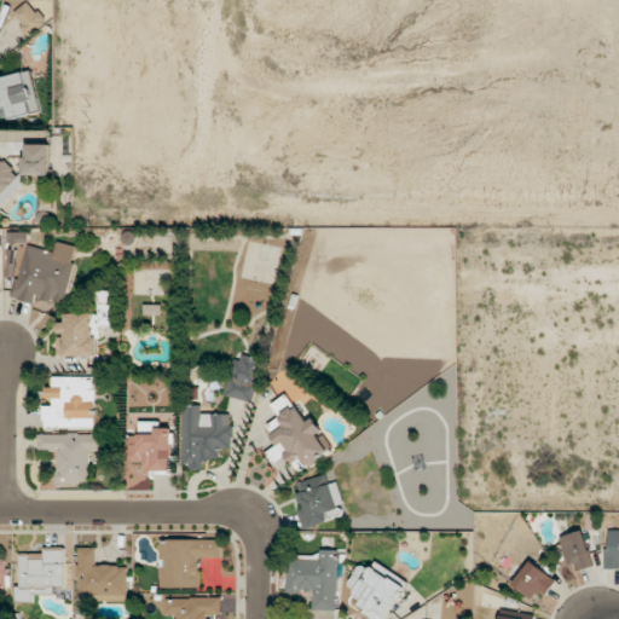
[(22,35),(45,33),(44,12),(34,13),(33,5),(18,6),(22,35)]
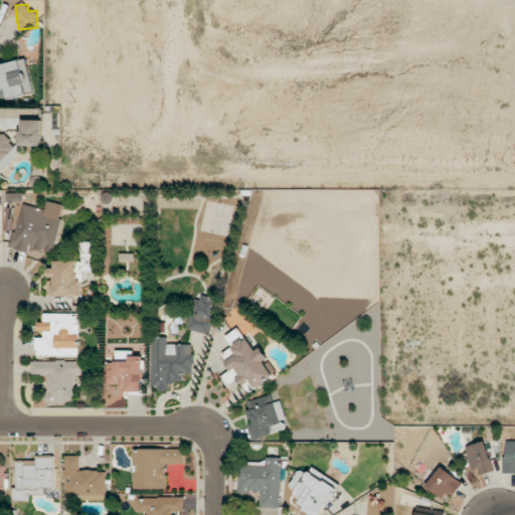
[(0,64),(0,92),(1,98),(32,92),(26,59),(0,64)]
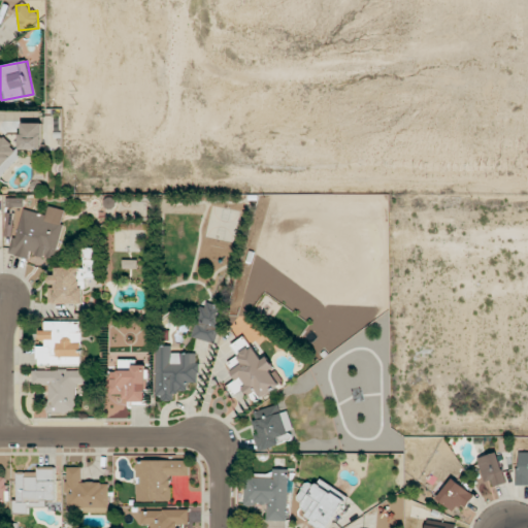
[(42,123),(21,123),(22,150),(42,150),(42,123)]
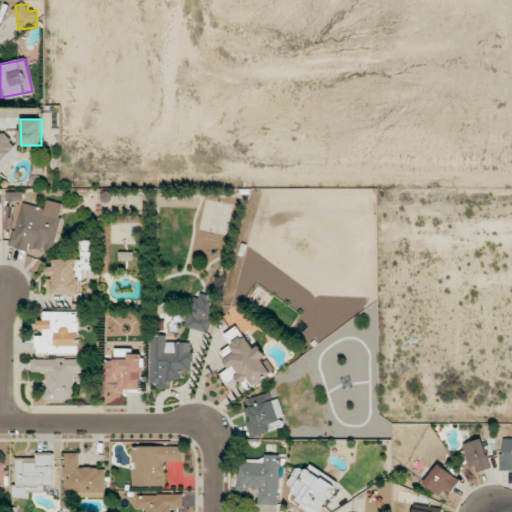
[(0,171),(21,151),(0,130),(0,171)]
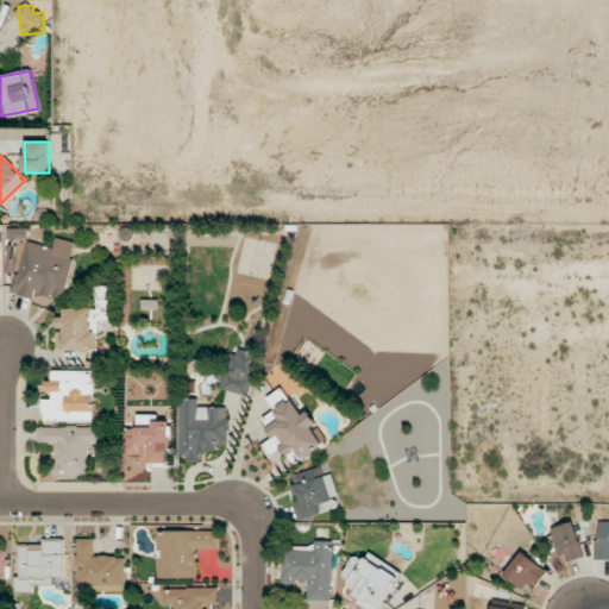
[(25,240),(13,294),(35,299),(36,293),(64,299),(76,243),(56,238),(54,246),(25,240)]
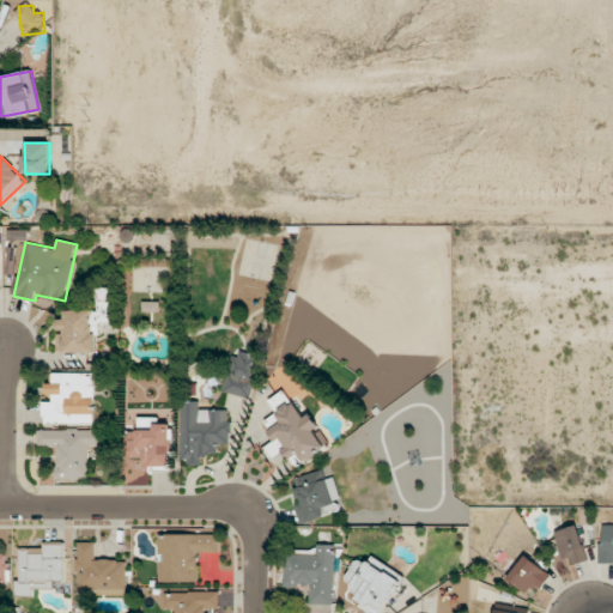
[(97,352),(98,322),(113,322),(114,287),(98,287),(98,310),(65,310),(65,319),(59,319),(58,352),(97,352)]
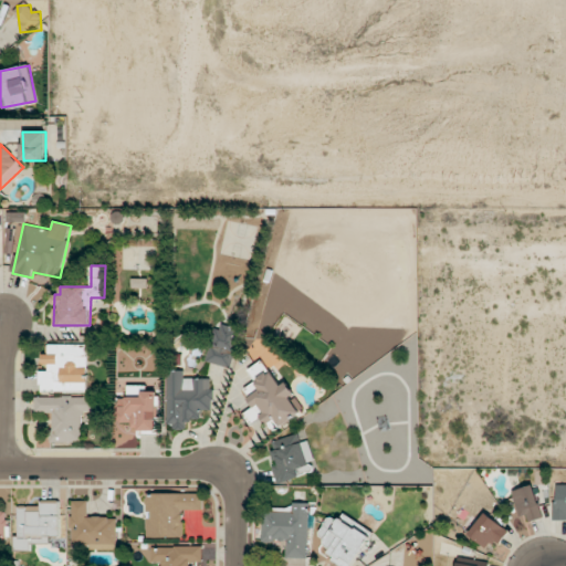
[(148,287),(148,279),(132,279),(132,287),(148,287)]
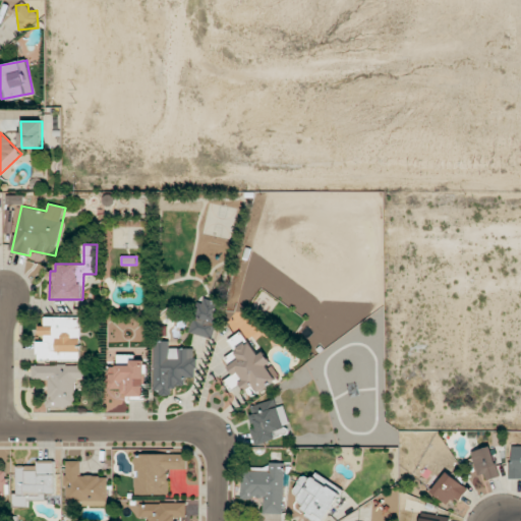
[(190,333),(212,338),(221,302),(198,297),(190,333)]
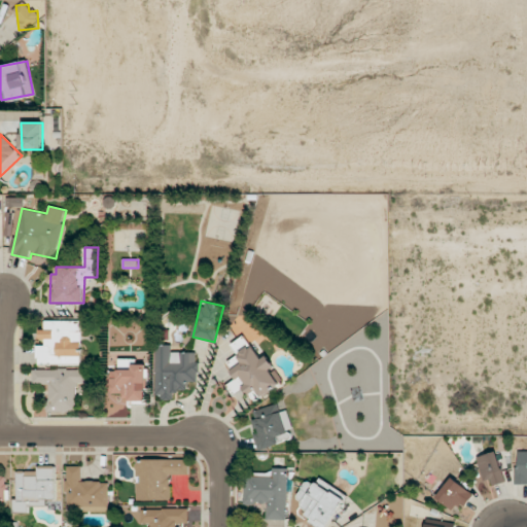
[(81,364),(81,320),(45,320),(45,328),(40,328),(39,339),(45,339),(45,345),(37,345),(37,364),(81,364)]
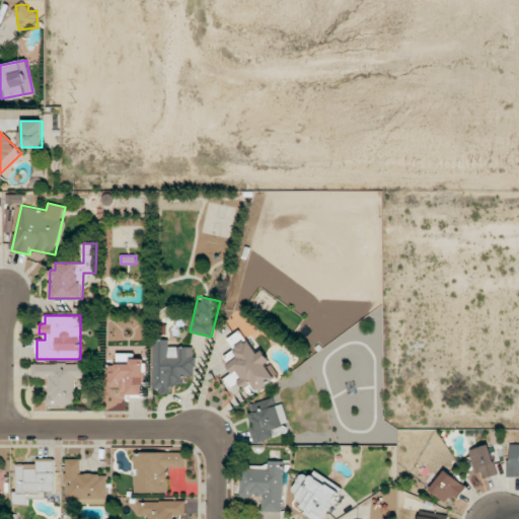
[(254,354),(242,330),(228,338),(234,350),(225,355),(242,387),(252,382),(256,390),(280,377),(272,362),(270,363),(264,350),(254,354)]
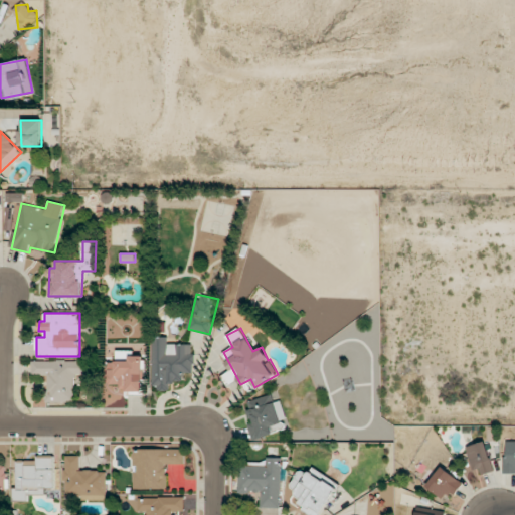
[(193,344),(168,344),(168,337),(153,337),(152,389),(170,389),(170,383),(184,383),(184,373),(193,373),(193,344)]
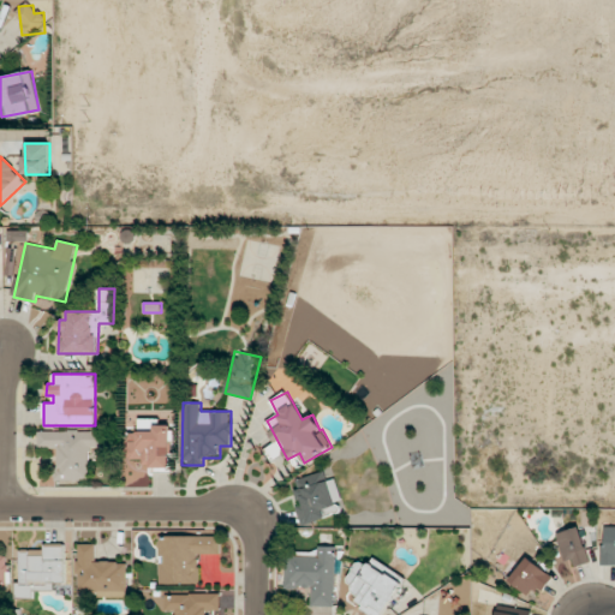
[(156,418),(138,418),(138,430),(156,431),(156,418)]
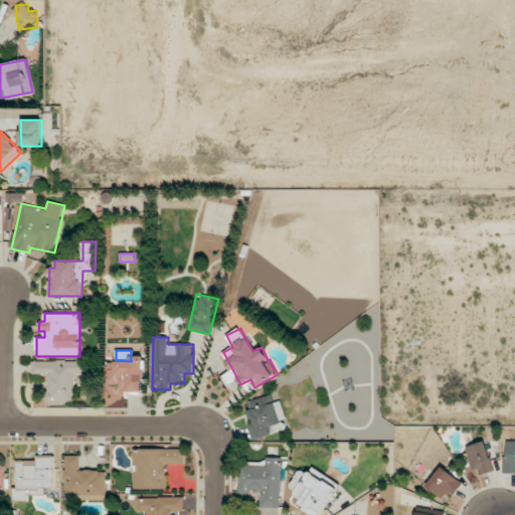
[(142,356),(130,356),(130,362),(108,362),(108,386),(126,385),(126,393),(143,393),(142,356)]
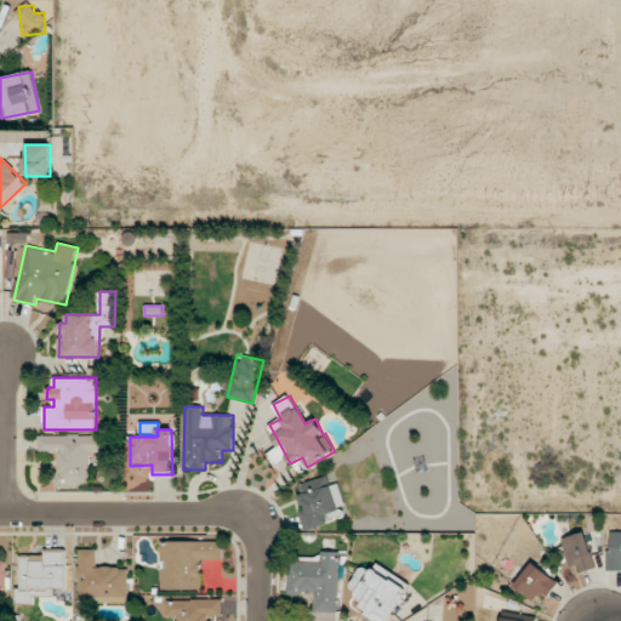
[(39,436),(39,453),(57,453),(57,485),(90,484),(90,453),(103,453),(103,434),(39,436)]
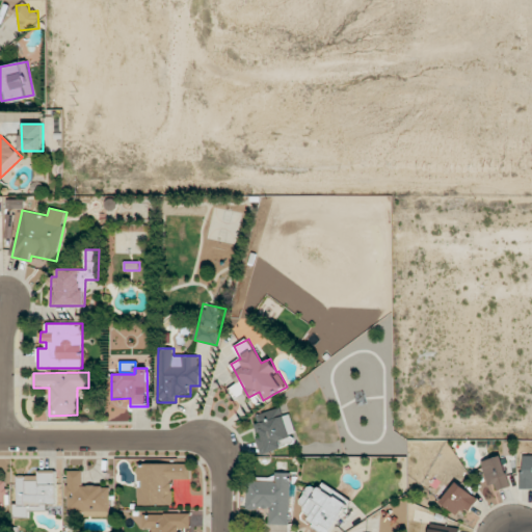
[(261,453),(297,444),(290,414),(283,416),(281,408),(257,414),(259,423),(254,424),(261,453)]
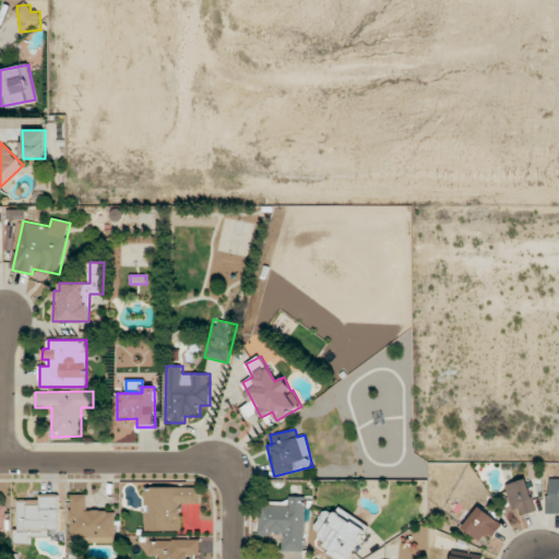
[(506,485),(513,510),(520,508),(522,515),(536,511),(526,478),(506,485)]
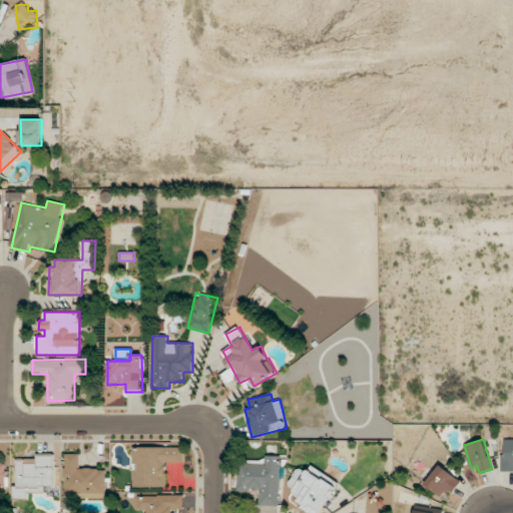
[(512,439),(504,439),(504,455),(501,455),(501,471),(512,471),(512,439)]
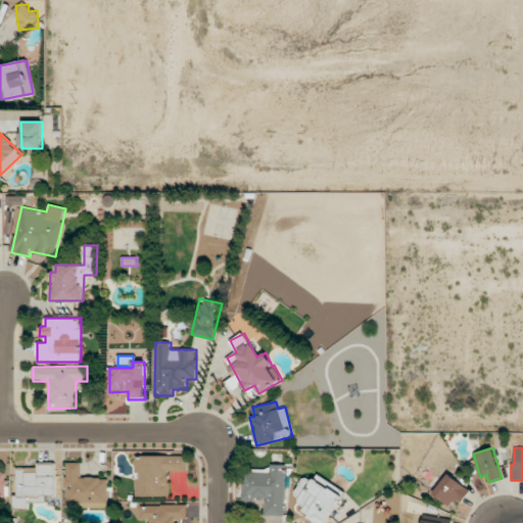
[(188,456),(135,456),(135,496),(170,496),(170,471),(188,471),(188,456)]
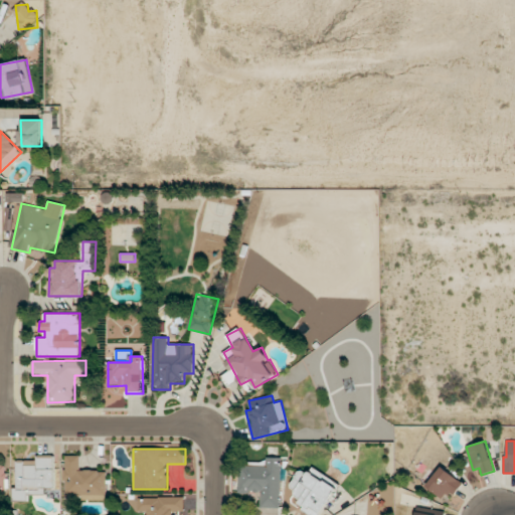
[(106,498),(106,470),(80,471),(79,456),(64,456),(65,499),(106,498)]
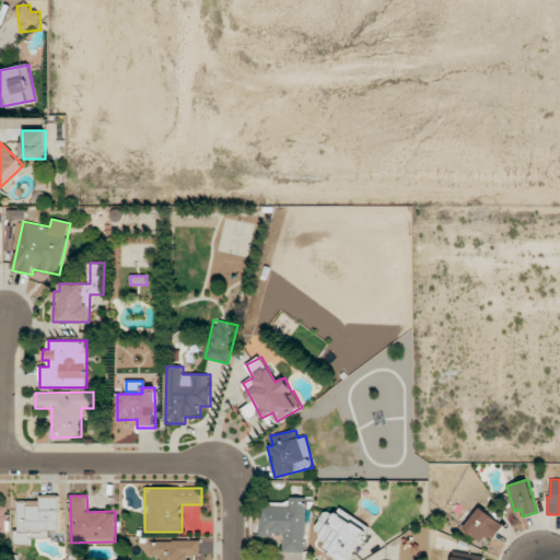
[(14,544),(31,545),(31,537),(48,537),(48,529),(59,529),(59,499),(18,499),(18,531),(14,531),(14,544)]
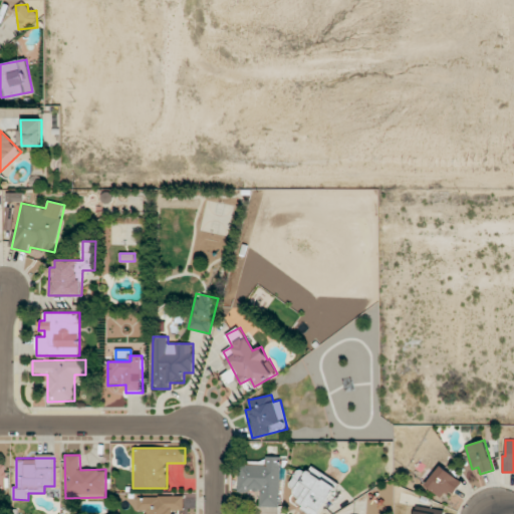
[(279,507),(280,460),(239,459),(239,491),(260,491),(259,506),(279,507)]
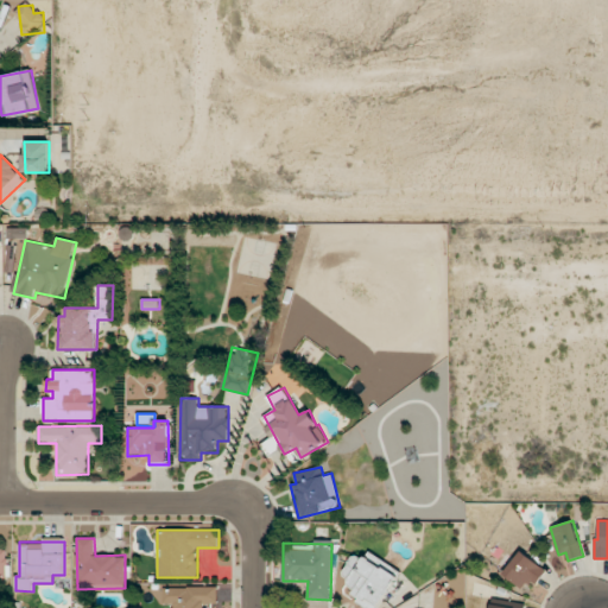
[(367,607),(377,607),(400,571),(368,551),(363,559),(354,555),(340,577),(356,587),(350,597),(367,607)]
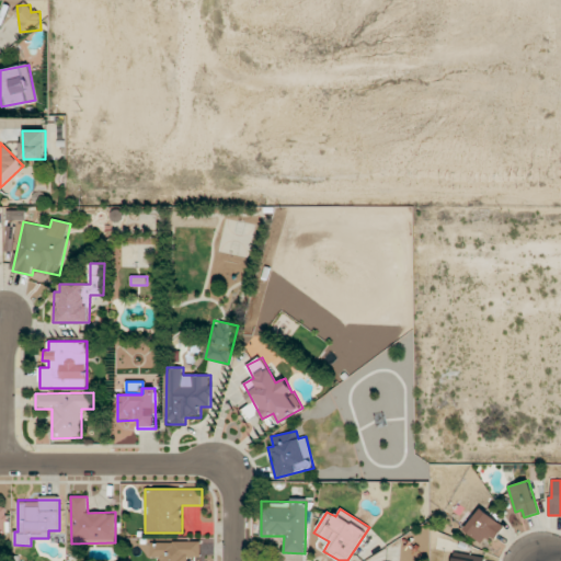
[(494,540),(504,526),(480,508),(464,530),(481,542),(488,535),(494,540)]
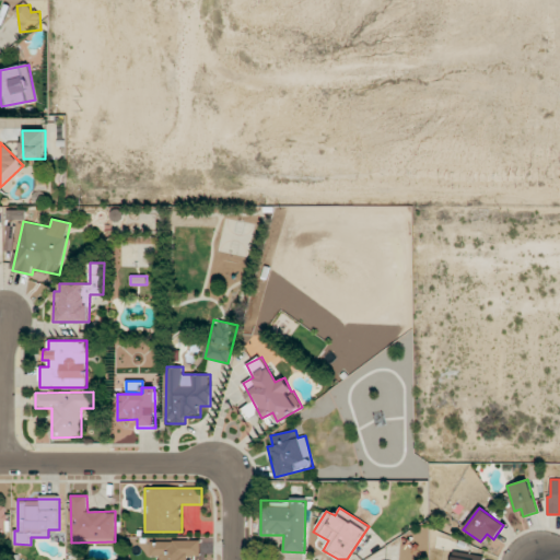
[(150,541),(150,557),(159,557),(158,559),(193,559),(194,557),(200,556),(200,540),(150,541)]
